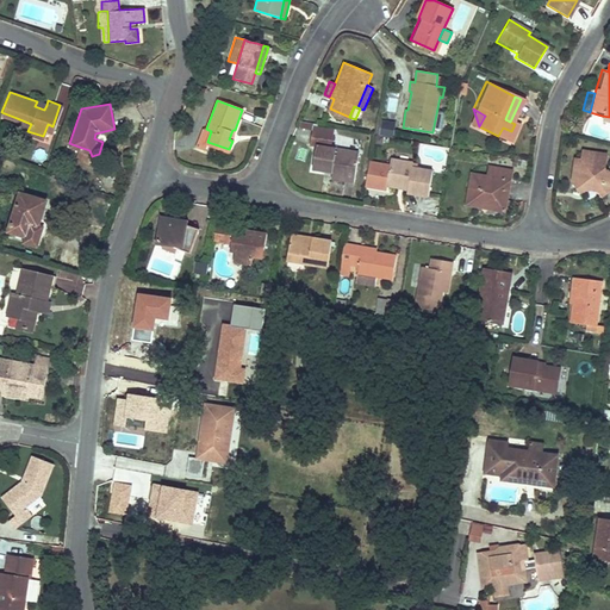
[(609,117),(602,116),(599,123),(609,125),(609,117)]
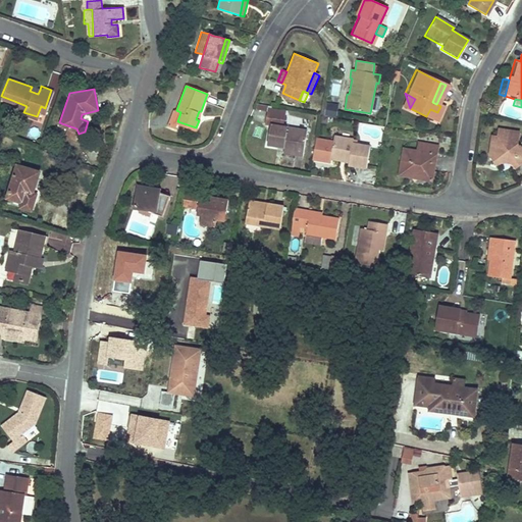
[(27,106),(14,101),(13,104),(24,110),(27,106)]
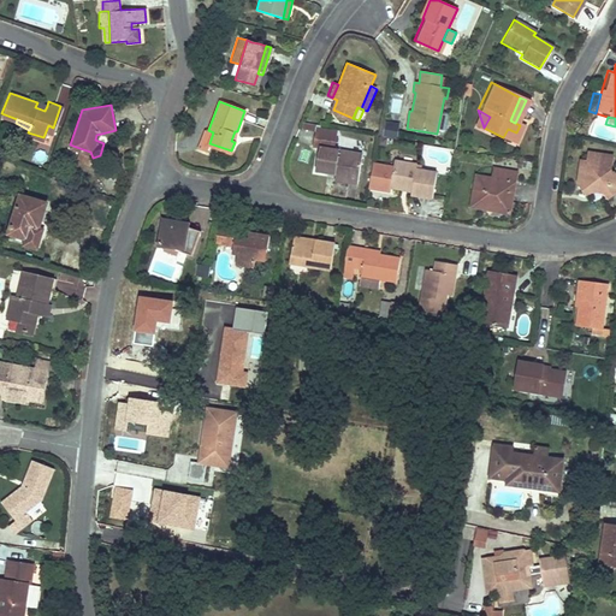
[(397,138),(400,123),(388,120),(386,136),(397,138)]
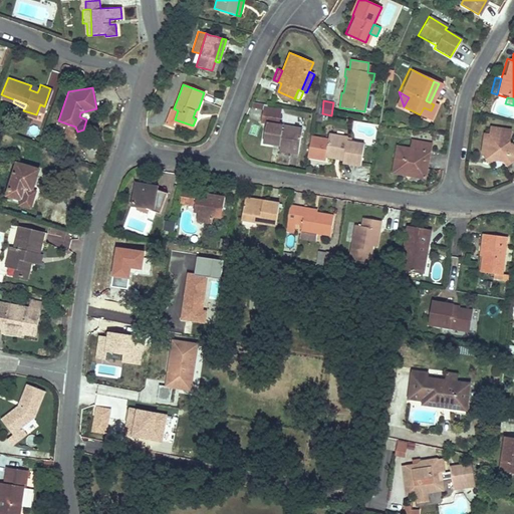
[(170,107),(165,121),(173,124),(175,119),(178,110),(174,108),(170,107)]
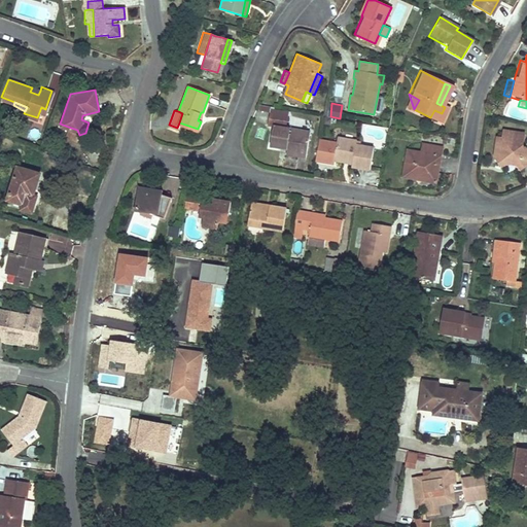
[(271,124),(268,144),(284,147),(296,149),(295,154),(303,155),(308,129),(286,126),(288,113),(274,110),(270,110),(268,124),(271,124)]
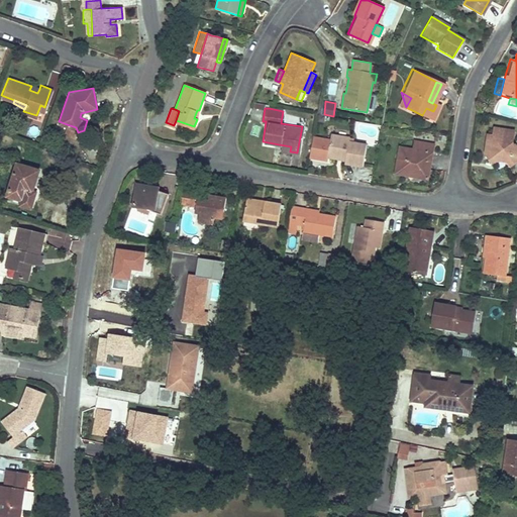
[(429,119),(433,111),(426,108),(422,115),(429,119)]
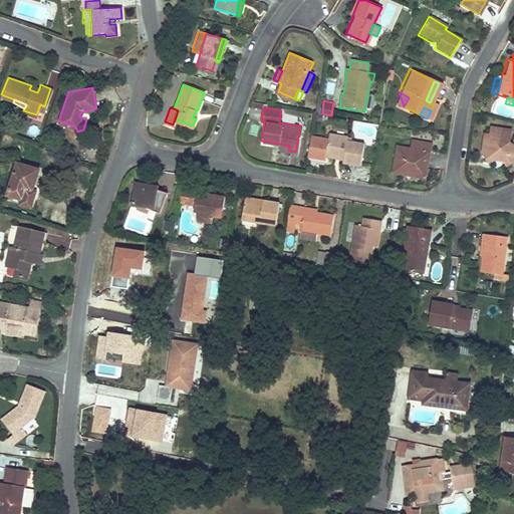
[(77,132),(75,126),(66,123),(64,131),(73,134),(77,132)]
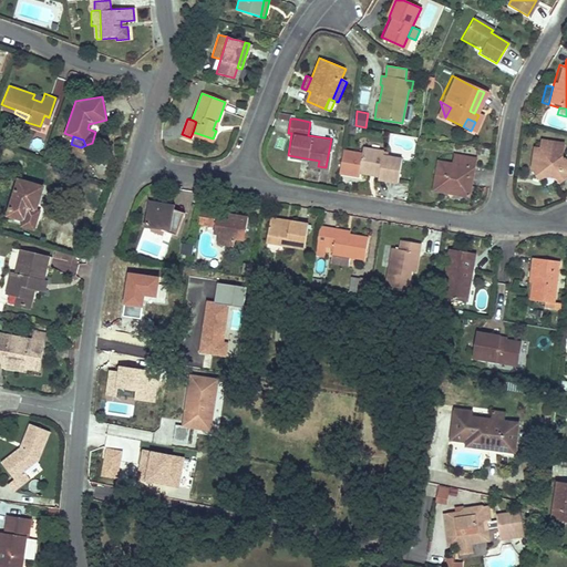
[(560,156),(563,142),(542,137),(539,147),(534,147),(532,167),(536,173),(542,171),(544,174),(553,176),(556,174),(560,179),(566,173),(566,161),(564,157),(560,156)]
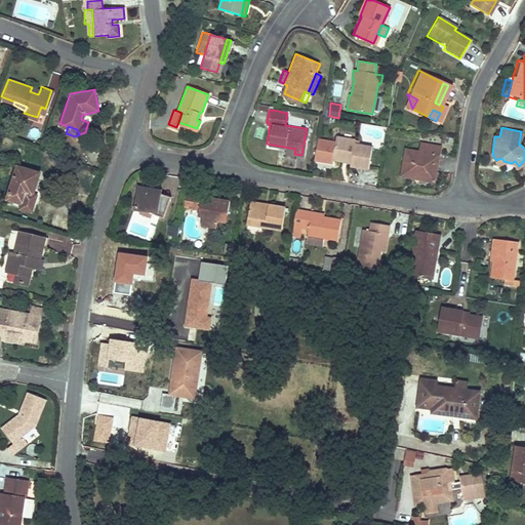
[(332,142),(314,138),(310,159),(328,162),(328,159),(329,156),(350,159),(349,163),(349,164),(366,167),(369,147),(351,144),(351,139),(333,136),(332,142)]
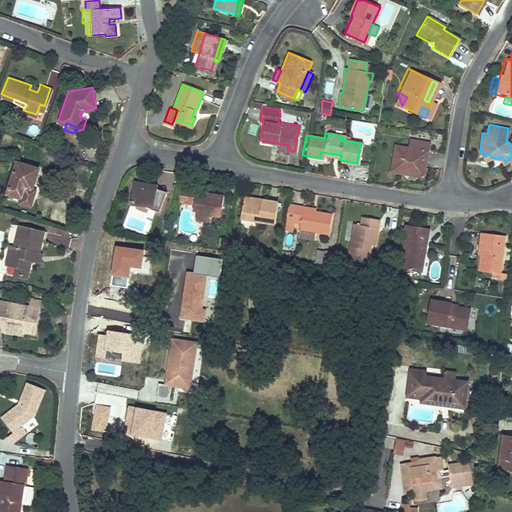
[(395,145),(391,170),(408,173),(409,167),(423,169),(428,143),(410,140),(409,147),(395,145)]
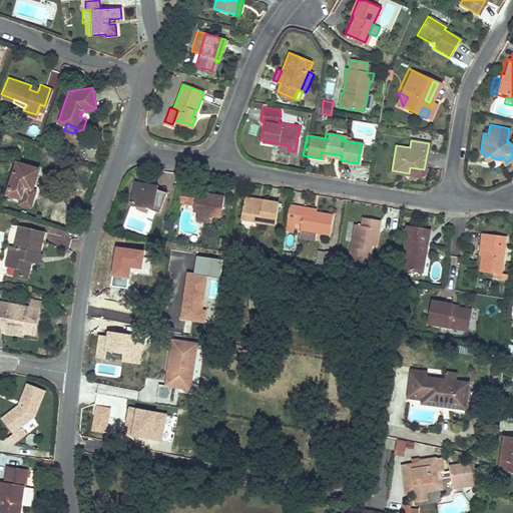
[(33,184),(38,169),(17,161),(5,192),(18,197),(26,200),(33,184)]
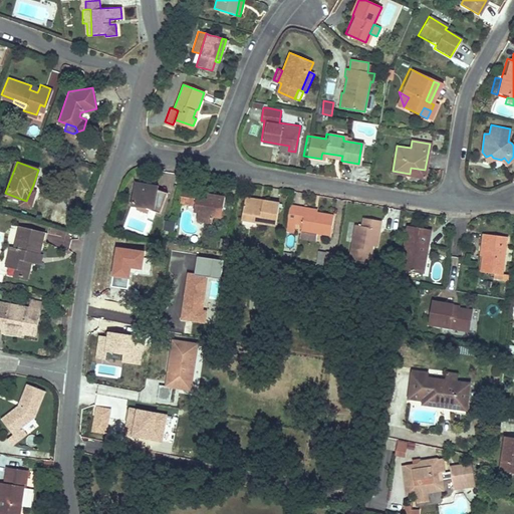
[(411,168),(410,174),(424,176),(425,170),(411,168)]
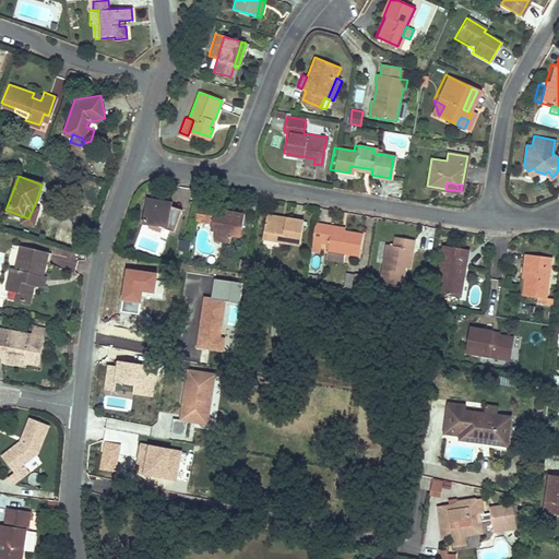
[(175,233),(180,215),(169,211),(171,204),(171,200),(145,199),(143,219),(145,219),(144,225),(163,227),(175,233)]
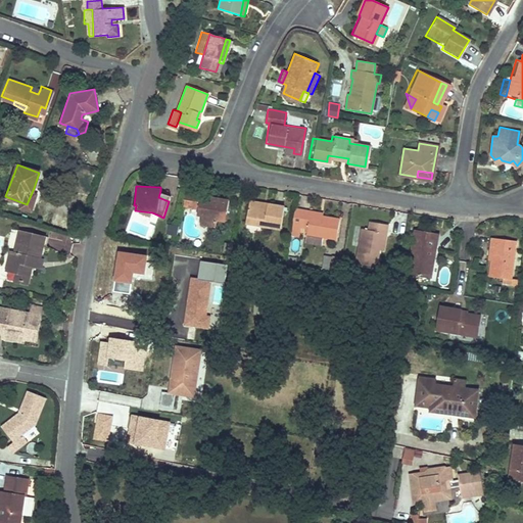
[(33,212),(41,191),(34,188),(27,204),(18,201),(16,207),(33,212)]
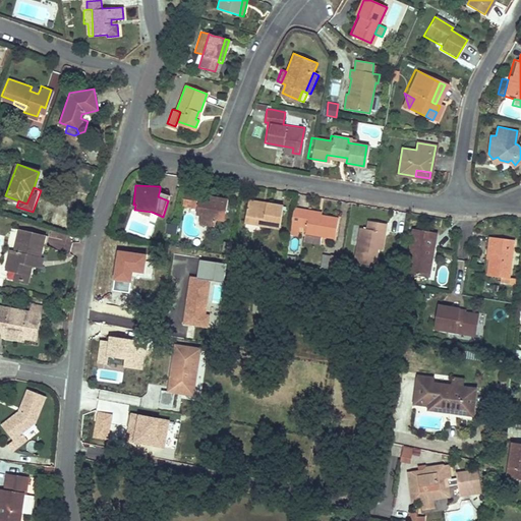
[(203,192),(186,189),(185,198),(194,199),(200,201),(203,192)]
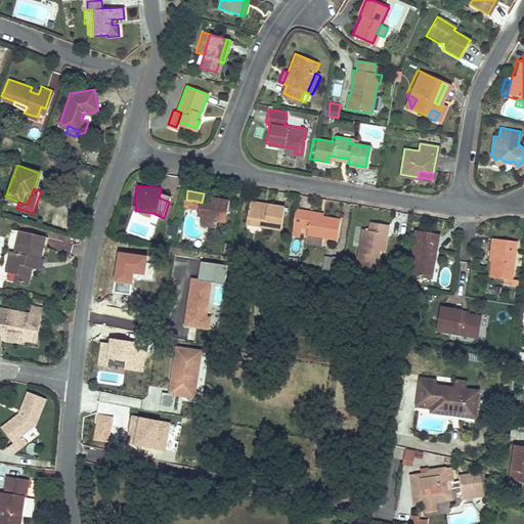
[(169,202),(172,197),(161,191),(159,198),(169,202)]
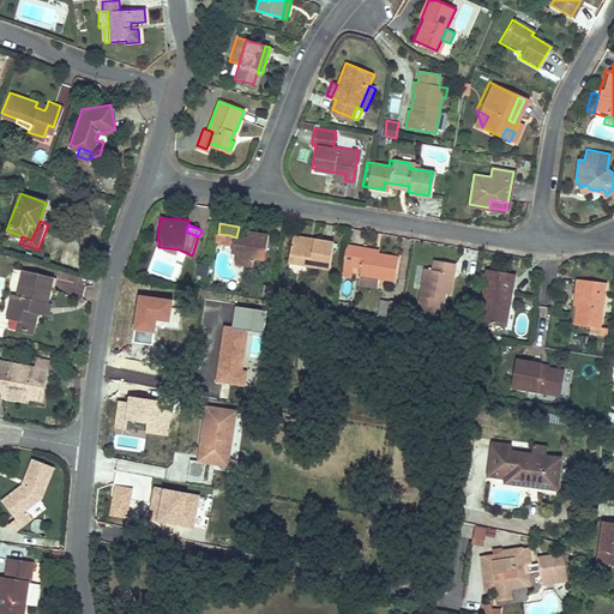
[(266,263),(271,236),(251,233),(250,240),(236,238),(229,235),(218,234),(216,242),(235,246),(234,253),(238,254),(236,263),(256,266),(257,260),(266,263)]
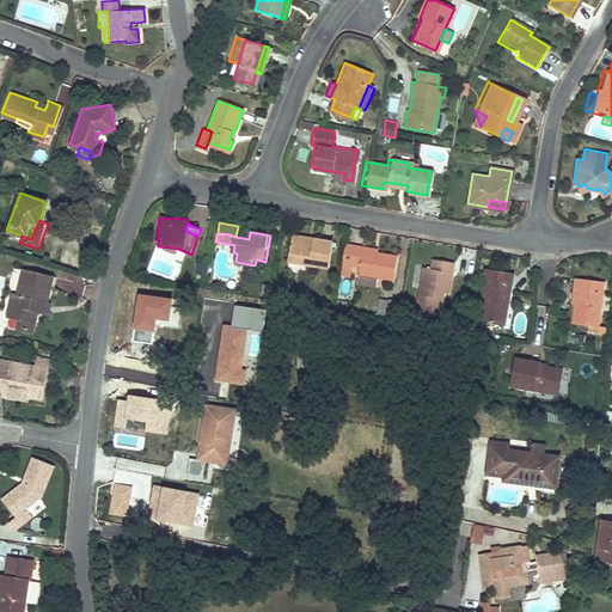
[(311,245),(313,238),(293,234),(292,240),(311,245)]
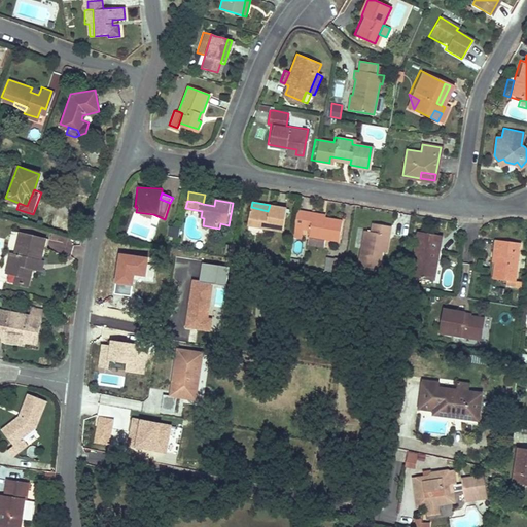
[(268,211),(251,207),(247,223),(283,231),(287,209),(270,205),(268,211)]
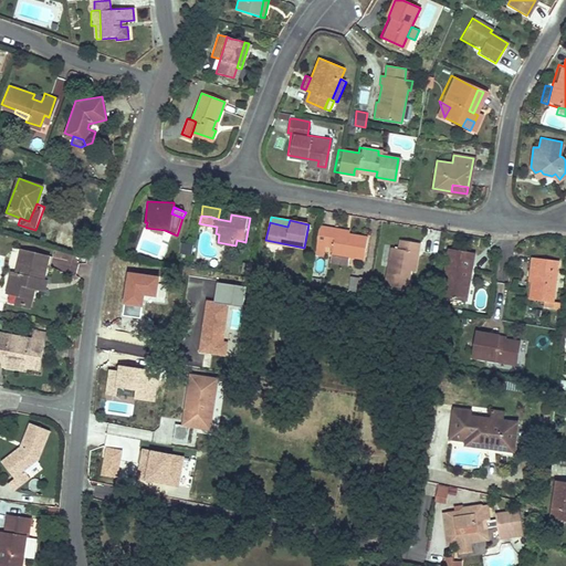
[(364,258),(367,236),(348,232),(327,229),(327,227),(318,224),(316,242),(324,243),(333,244),(329,261),(347,264),(349,255),(364,258)]
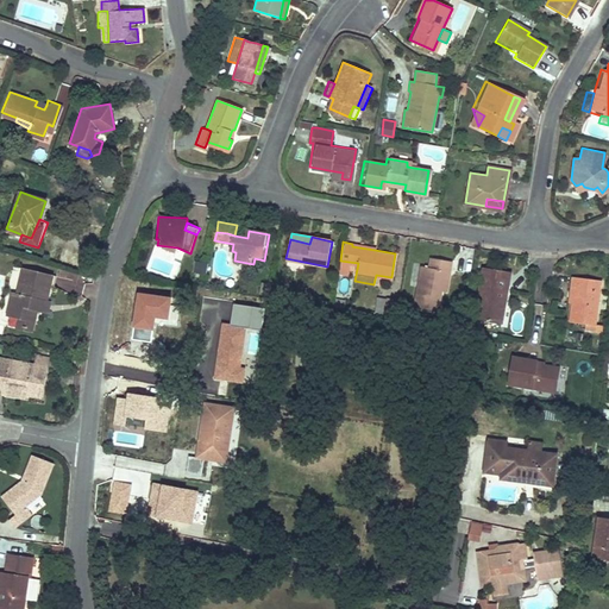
[(424,265),(418,305),(440,308),(444,288),(446,271),(451,271),(453,262),(433,258),(432,267),(424,265)]
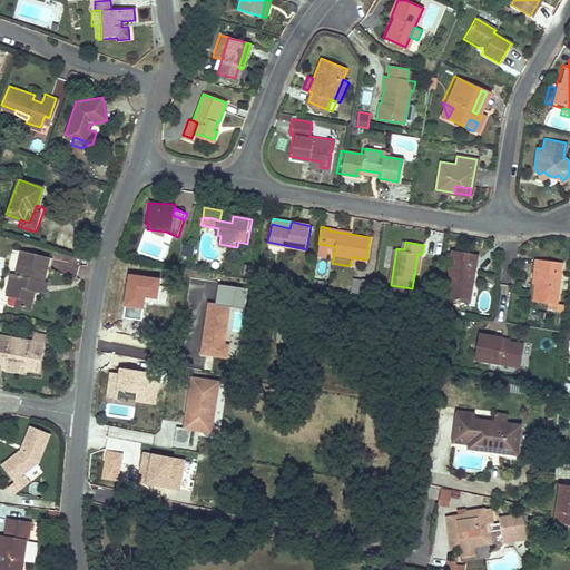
[(45,265),(47,255),(23,248),(18,271),(12,269),(7,291),(16,294),(23,296),(21,305),(28,306),(31,288),(36,288),(38,278),(42,279),(45,265)]
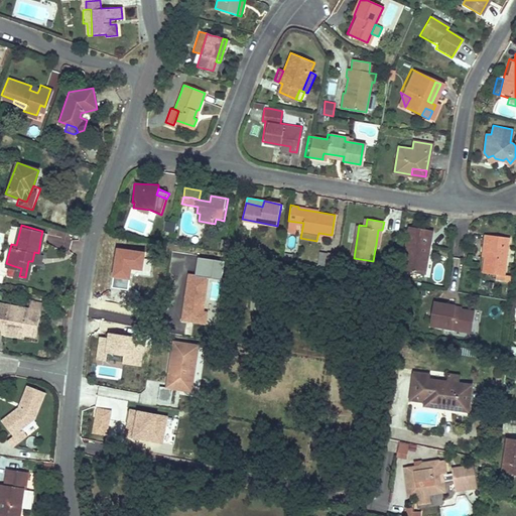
[(432,231),(409,227),(407,236),(431,240),(432,231)]
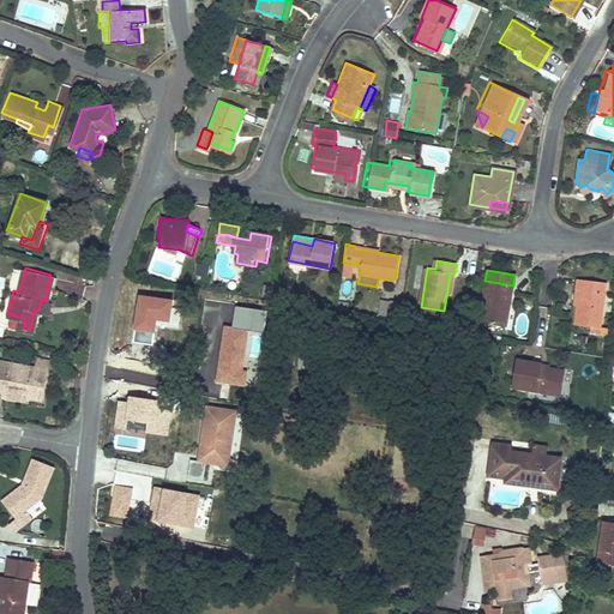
[(595,333),(602,283),(572,278),(570,290),(575,290),(571,308),(569,329),(595,333)]
